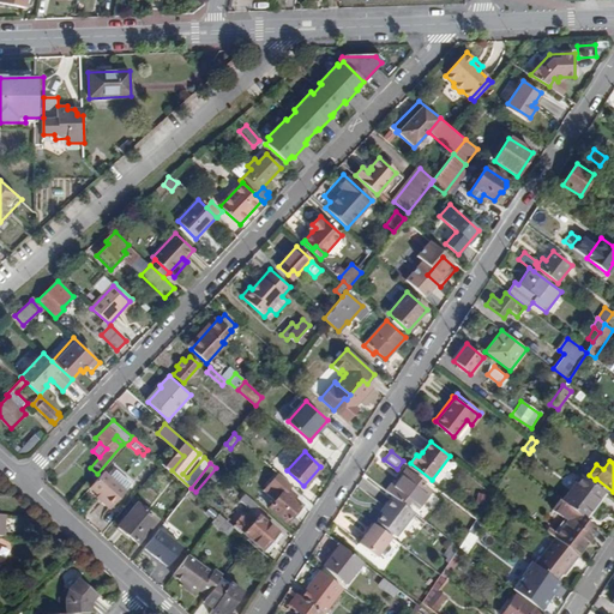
[(429,482),(432,480),(410,463),(409,465),(429,482)]
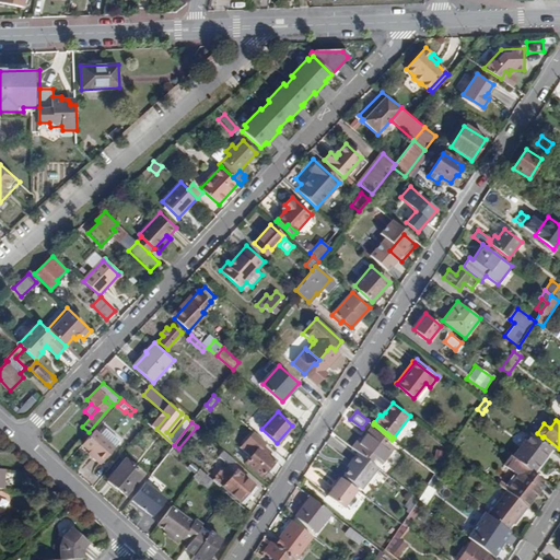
[(114,446),(111,443),(116,436),(105,428),(100,434),(94,430),(82,444),(94,454),(92,456),(100,463),(114,446)]
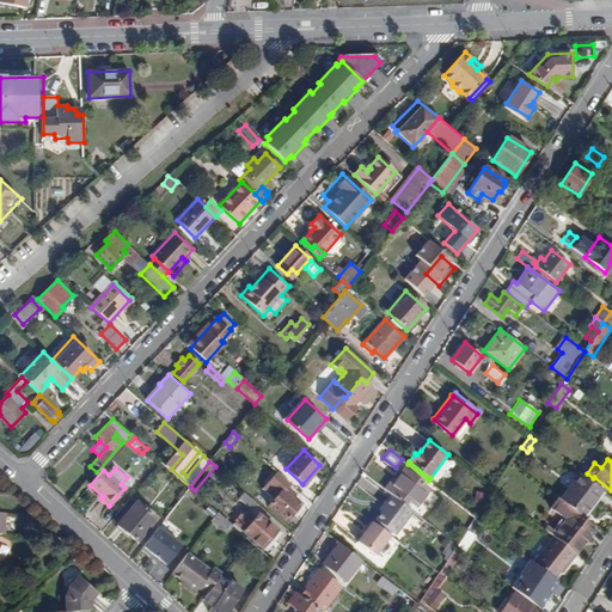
[(422,483),(423,482),(405,467),(395,481),(393,479),(385,489),(391,494),(405,505),(409,500),(416,507),(429,489),(422,483)]
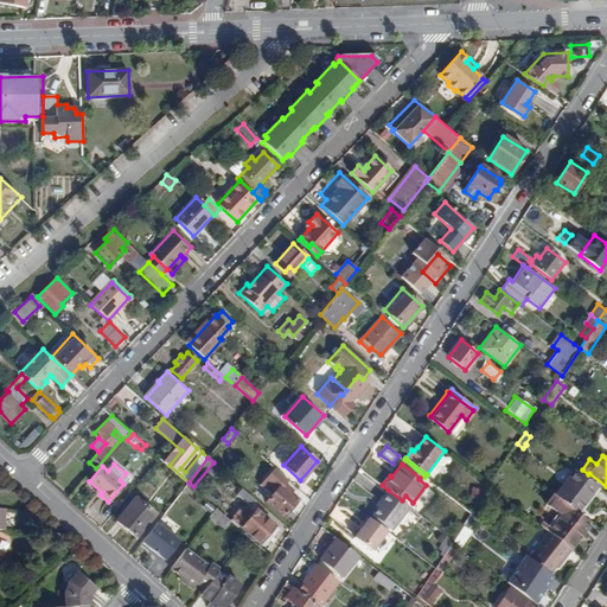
[(276,467),(260,484),(272,494),(281,484),(285,486),(291,481),(276,467)]
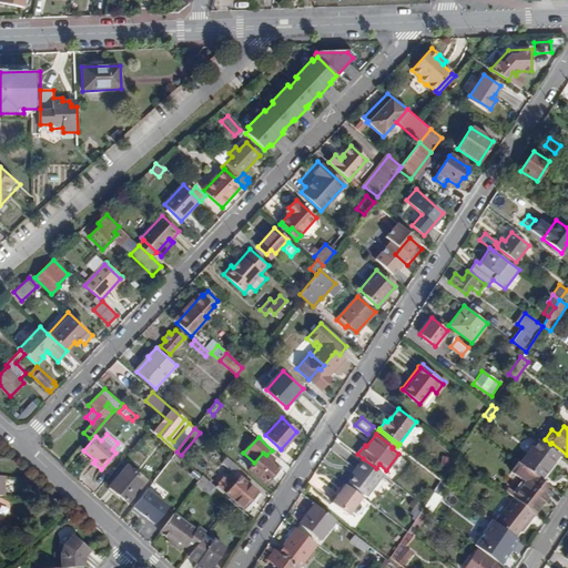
[(520,464),(541,480),(559,455),(539,439),(520,464)]
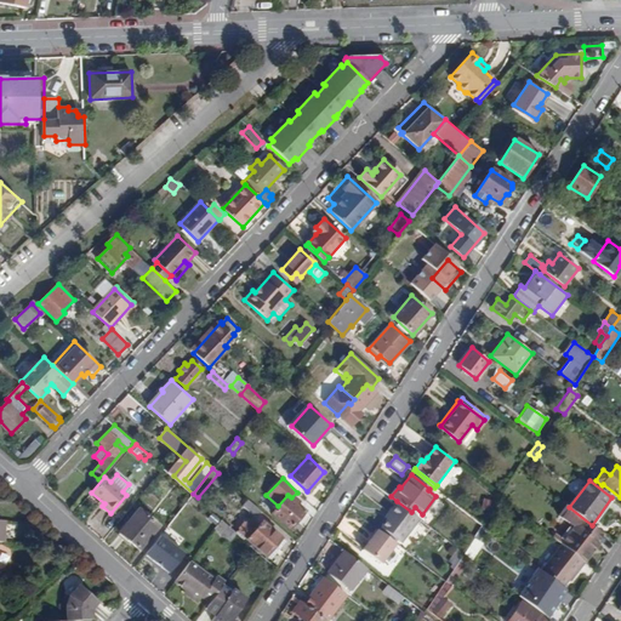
[(272,512),(290,528),(306,510),(291,497),(288,495),(278,506),(272,512)]
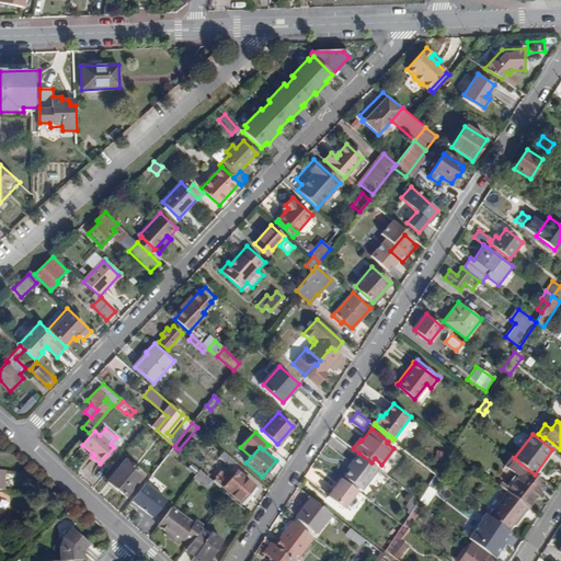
[(230,466),(235,461),(224,451),(219,456),(230,466)]
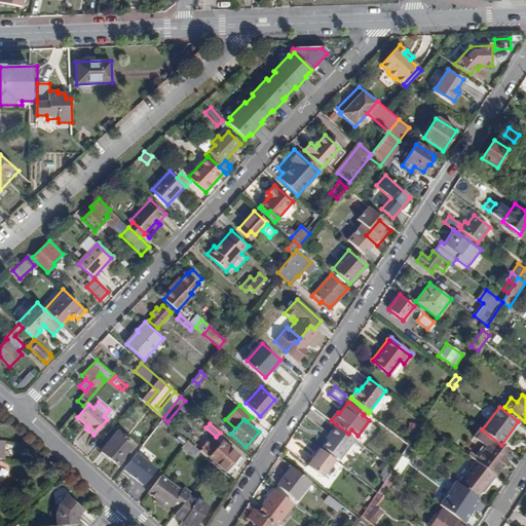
[(337,457),(339,459),(354,439),(348,434),(336,424),(329,435),(331,436),(327,440),(323,446),(327,448),(337,457)]
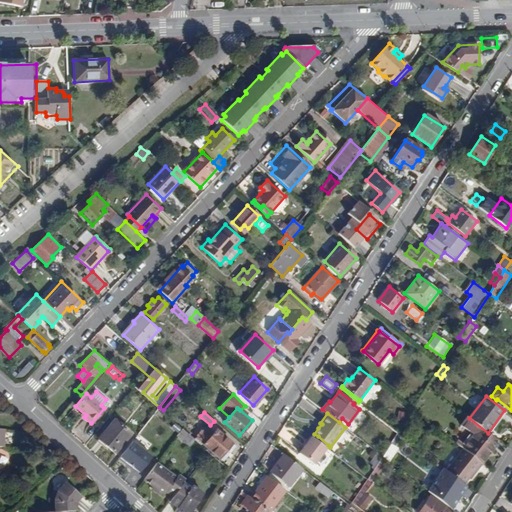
[(495,448),(494,447),(498,441),(488,433),(469,418),(467,416),(461,426),(473,434),(465,445),(463,448),(464,449),(482,463),(488,454),(490,456),(495,448)]
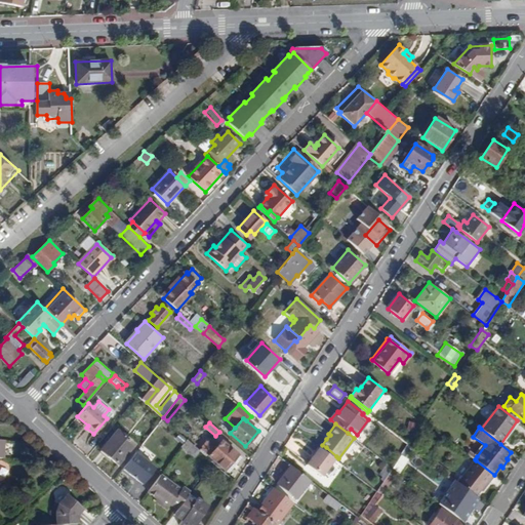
[(118,463),(134,444),(118,430),(101,449),(118,463)]
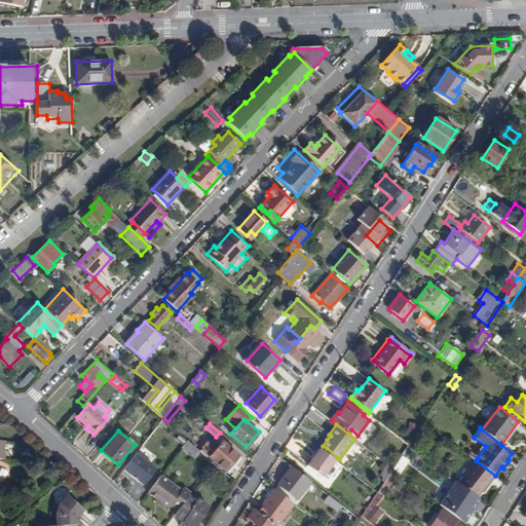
[(194,457),(200,450),(187,439),(182,446),(194,457)]
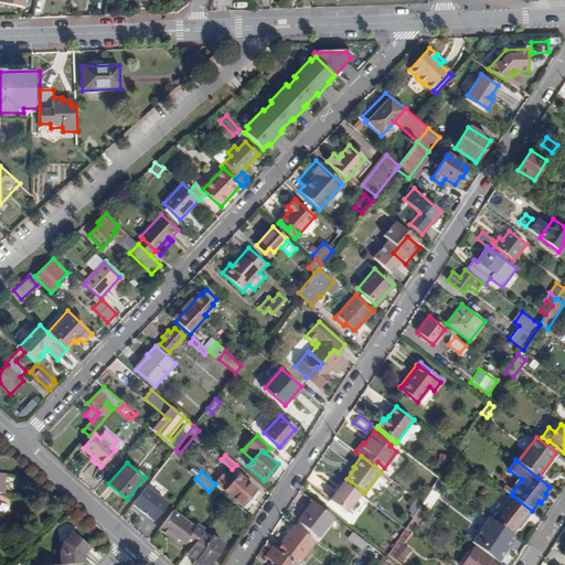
[(259,492),(240,473),(233,481),(225,473),(216,483),(245,509),(259,492)]
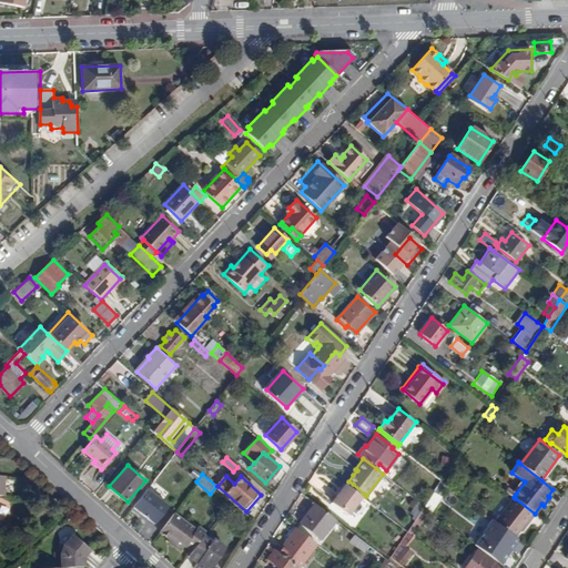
[(332,500),(347,514),(362,496),(351,487),(345,484),(332,500)]
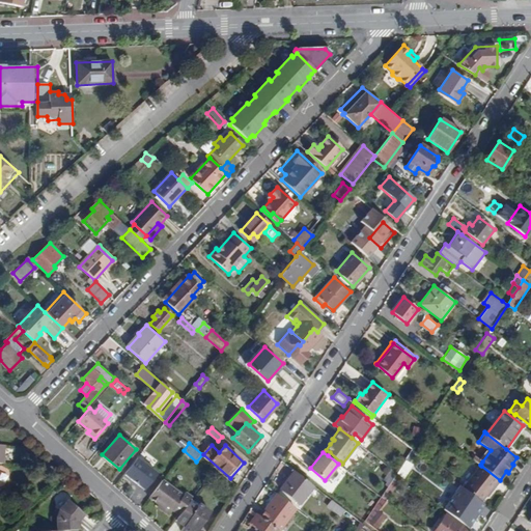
[(338,464),(340,462),(330,452),(328,455),(338,464)]
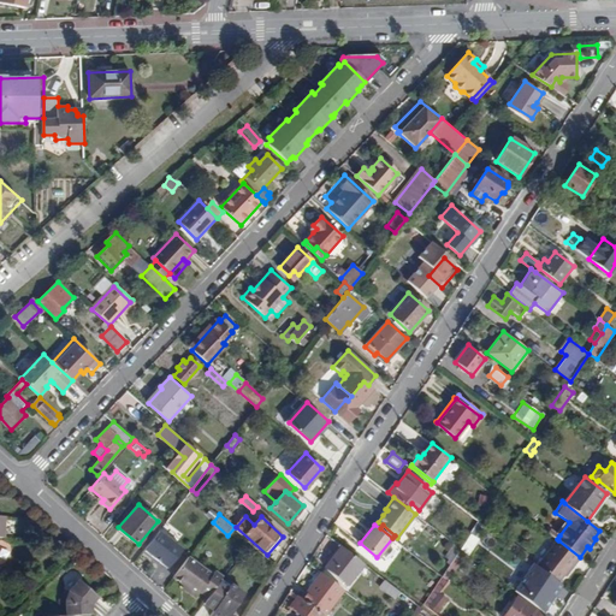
[(167,568),(183,549),(157,529),(142,549),(167,568)]
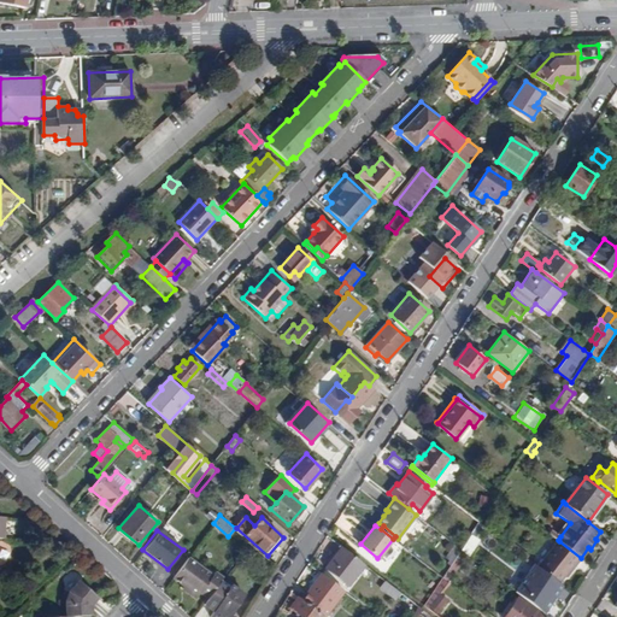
[(527,558),(530,554),(512,541),(510,545),(527,558)]
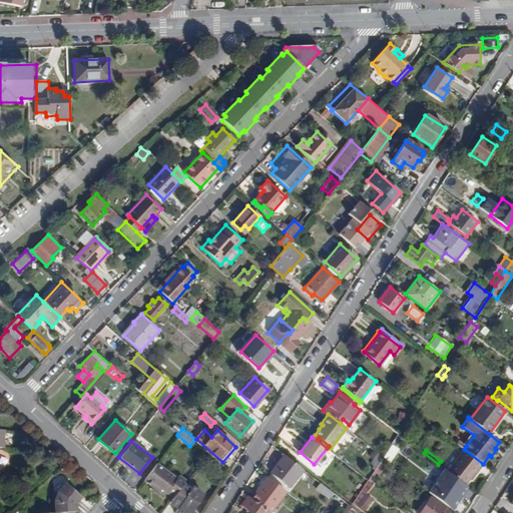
[(485,465),(483,464),(465,450),(449,472),(466,485),(470,479),(478,469),(480,471),(485,465)]
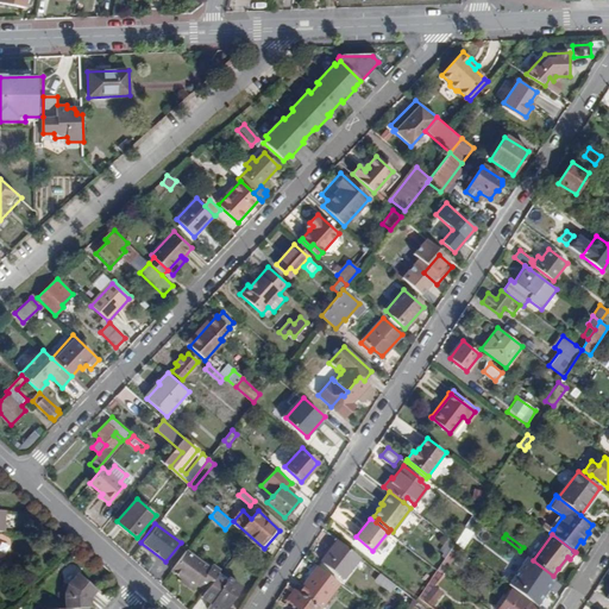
[(443,556),(445,558),(456,542),(450,538),(440,550),(445,552),(443,556)]
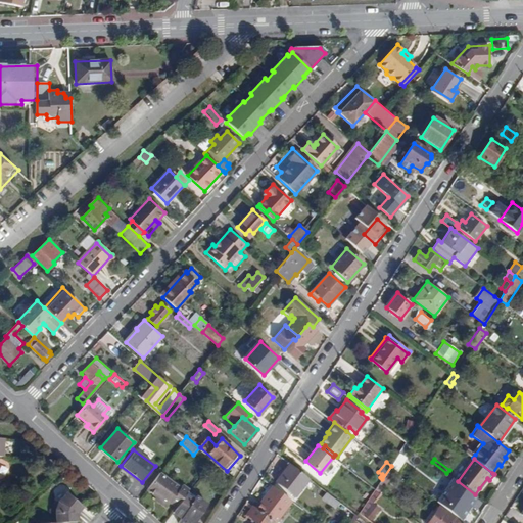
[(276,481),(296,496),(310,478),(289,463),(276,481)]
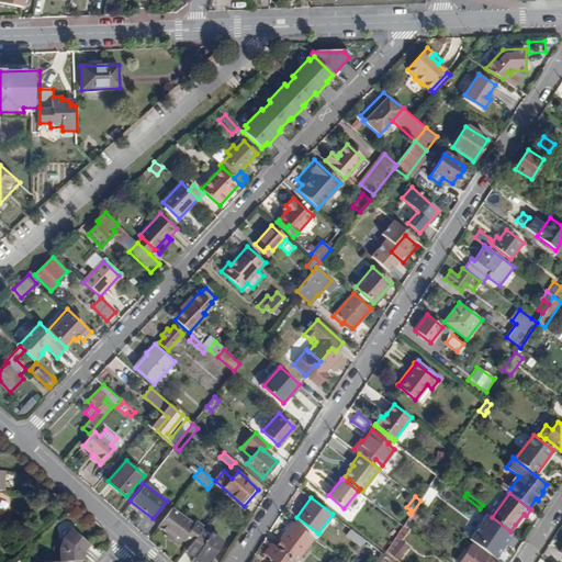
[(404,526),(408,530),(426,505),(420,501),(411,515),(404,526)]
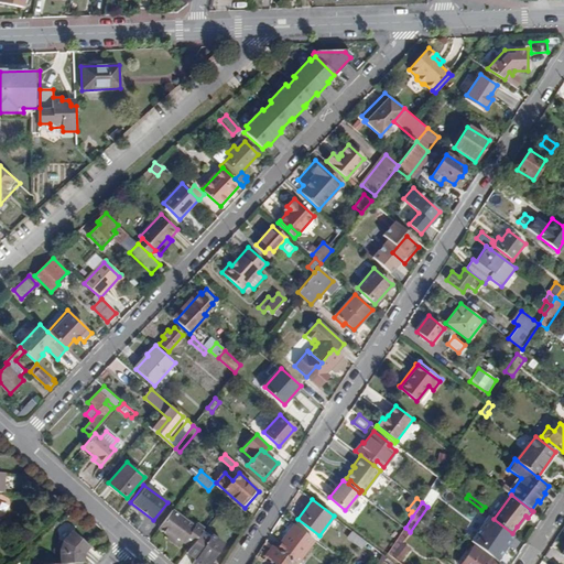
[(183,541),(192,546),(203,530),(205,527),(197,522),(195,524),(173,509),(160,528),(169,535),(173,538),(171,541),(180,546),(183,541)]
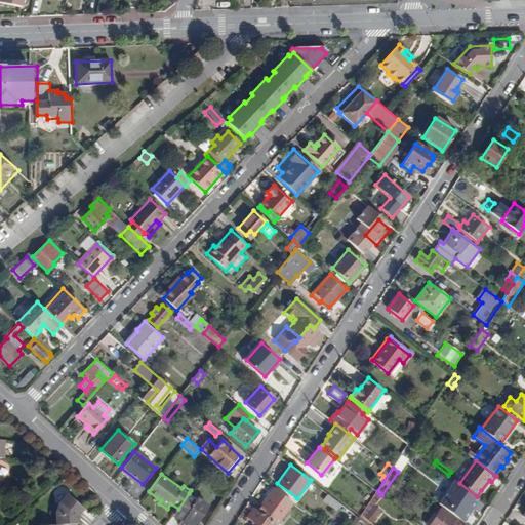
[(454,480),(441,500),(466,520),(479,498),(477,496),(459,483),(454,480)]
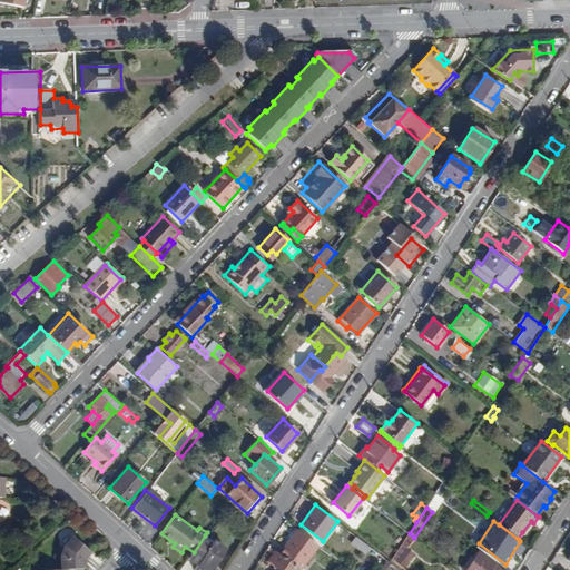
[(522,532),(526,534),(533,523),(531,521),(522,532)]
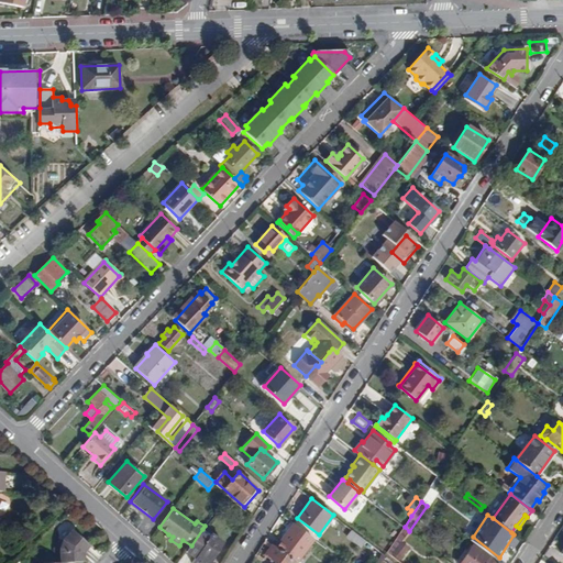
[(296,562),(313,539),(293,523),(276,547),(296,562)]
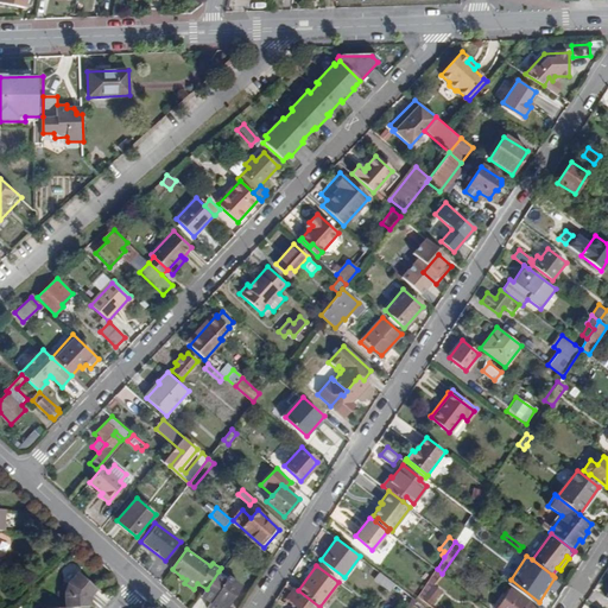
[(432,603),(442,590),(435,586),(443,574),(442,574),(437,569),(420,594),(432,603)]
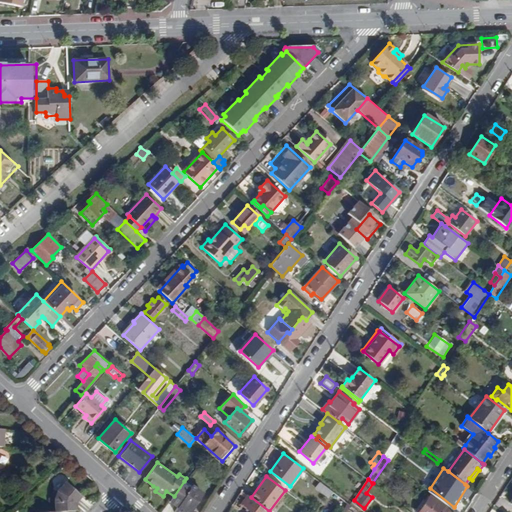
[(175,511),(190,511),(202,493),(184,481),(174,496),(170,501),(178,507),(175,511)]
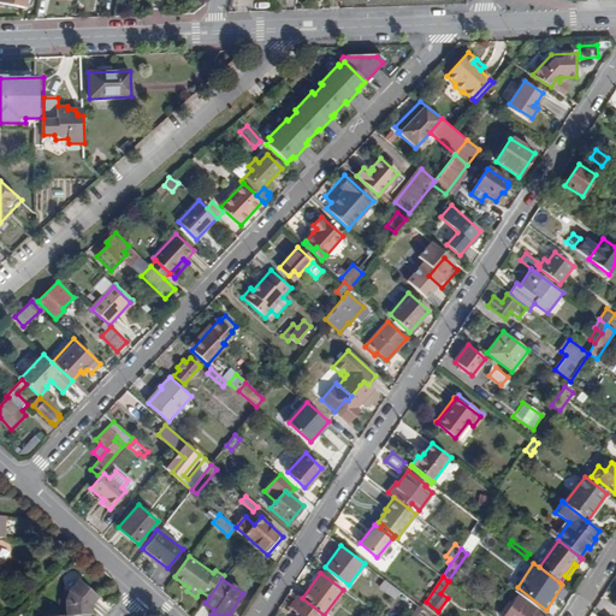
[(89,615),(89,604),(96,597),(78,580),(69,591),(66,590),(63,600),(66,602),(66,615),(72,615),(89,615)]
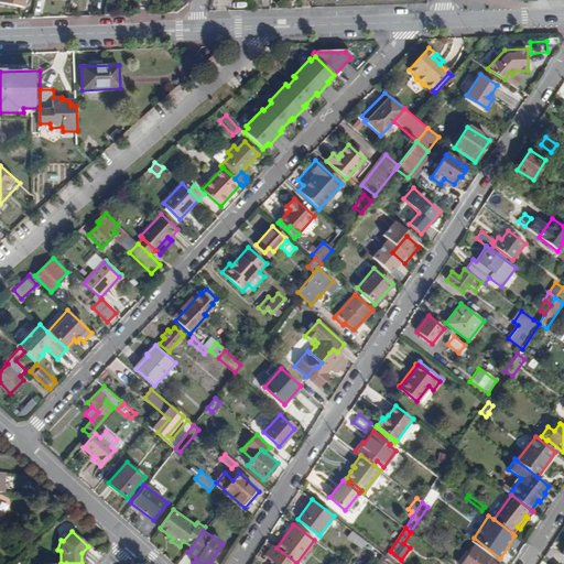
[(361,548),(367,542),(353,531),(348,537),(361,548)]
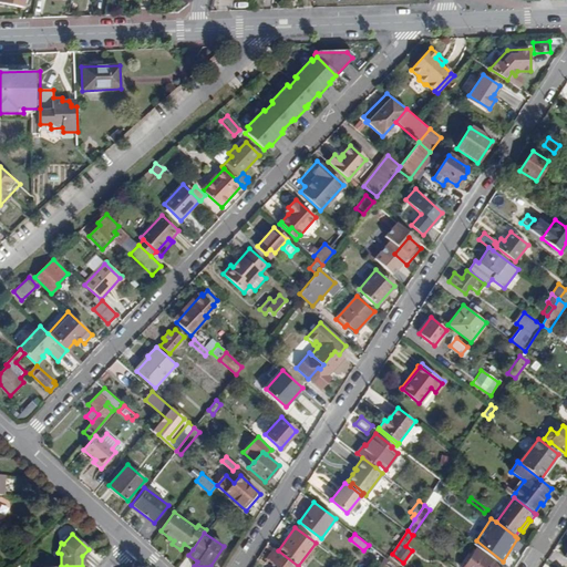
[(503,562),(476,540),(474,544),(501,564),(503,562)]
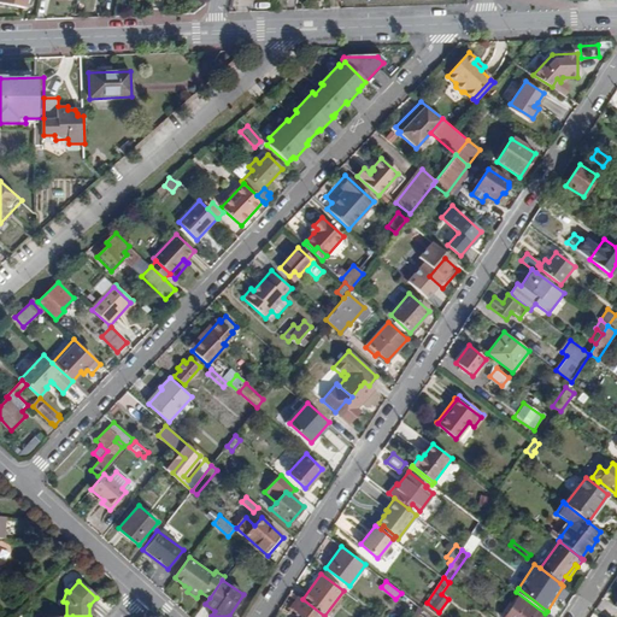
[(303,616),(323,616),(324,616),(303,599),(299,597),(291,607),(303,616)]
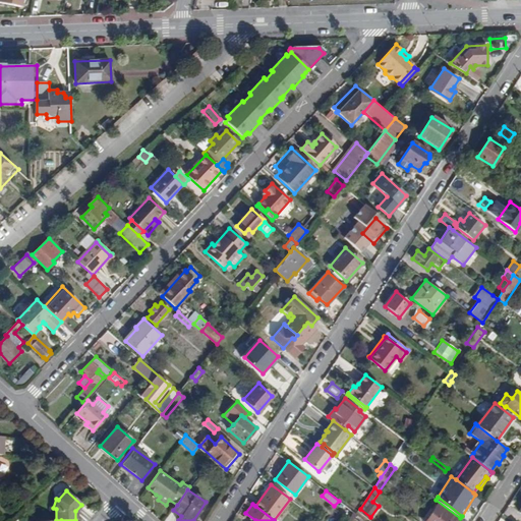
[(459,520),(437,505),(425,520),(459,520)]
